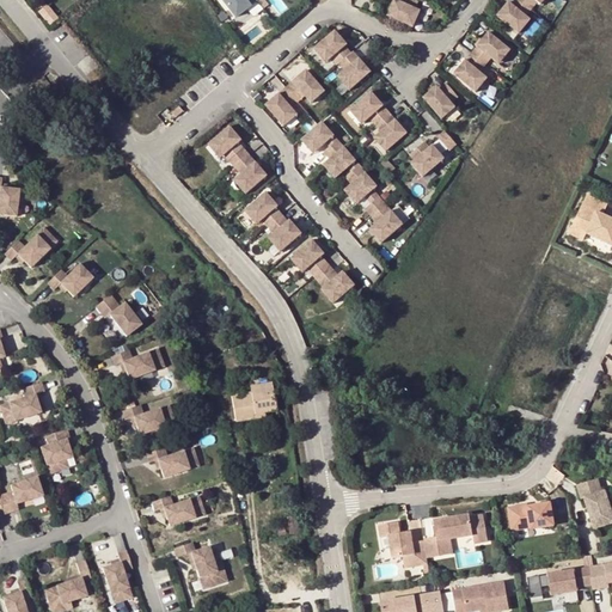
[(220,0),(236,18),(257,1),(256,0),(220,0)]
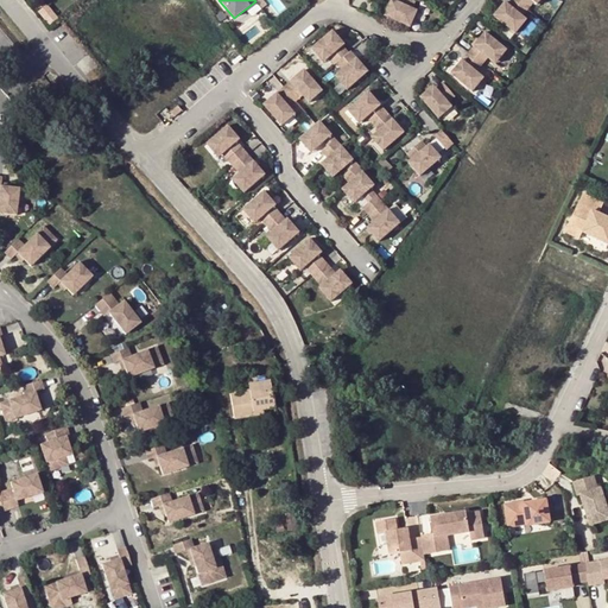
[(263,0),(257,0),(255,1),(263,11),(268,7),(263,0)]
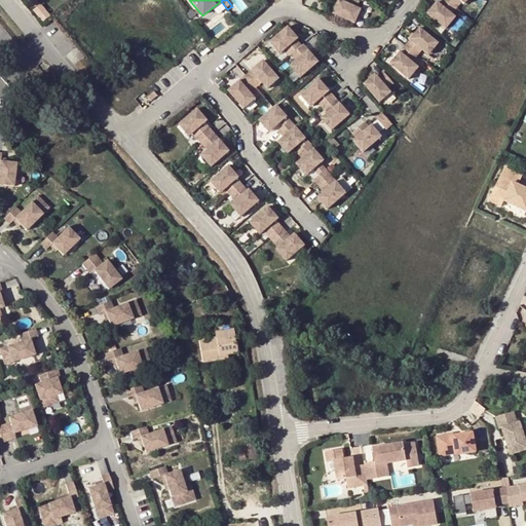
[(340,0),(335,14),(359,24),(365,8),(361,6),(362,3),(354,0),(340,0)]
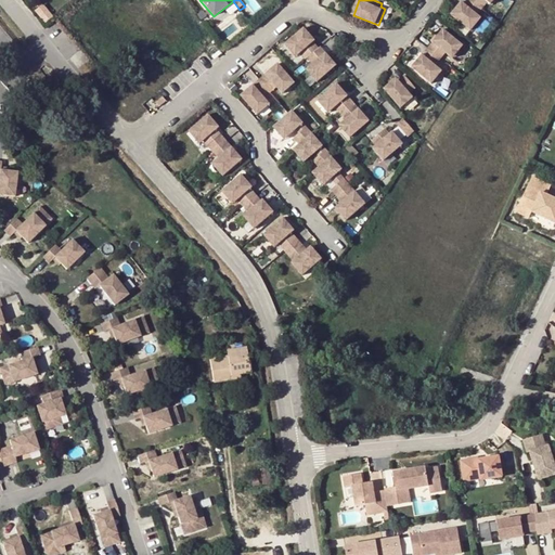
[(463,0),(452,14),(473,30),(483,17),(479,13),(489,2),(491,4),(494,0),(466,0),(465,2),(463,0)]
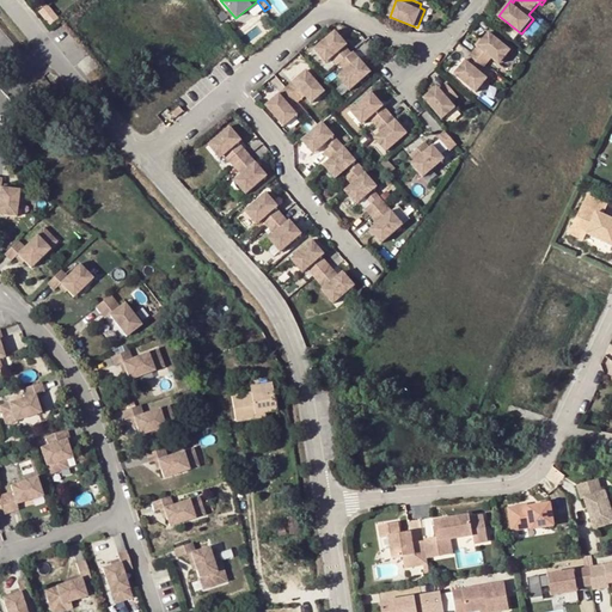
[(47,5),(41,11),(50,24),(56,18),(47,5)]
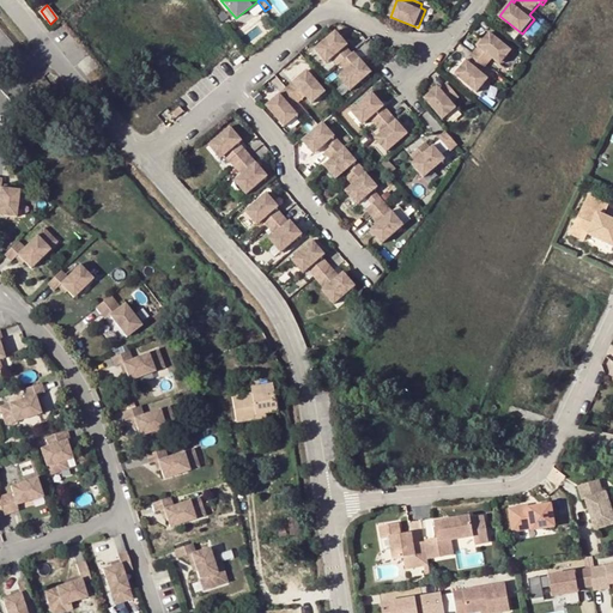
[(224,13),(218,17),(222,24),(228,19),(224,13)]
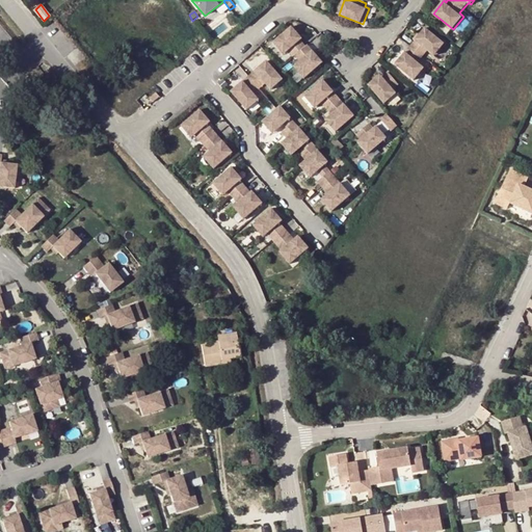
[(294,24),(274,41),(286,54),(290,50),(294,56),(296,54),(300,59),(295,64),(307,78),(325,60),(311,43),(308,45),(302,38),(304,36),(294,24)]
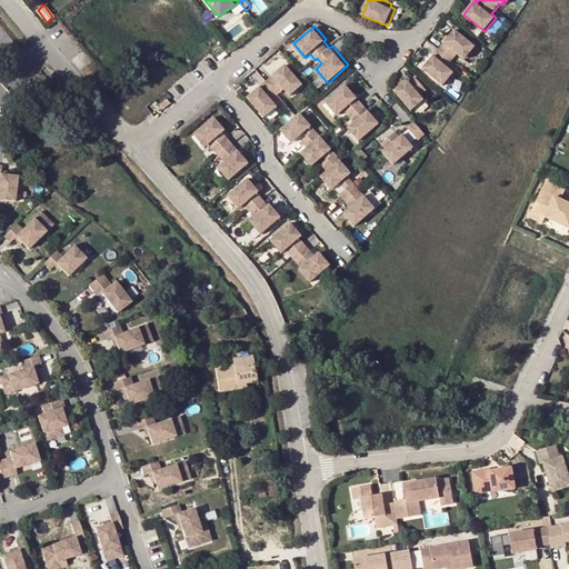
[(456,29),(423,69),(446,87),(457,72),(450,67),(459,55),(467,60),(478,46),(456,29)]
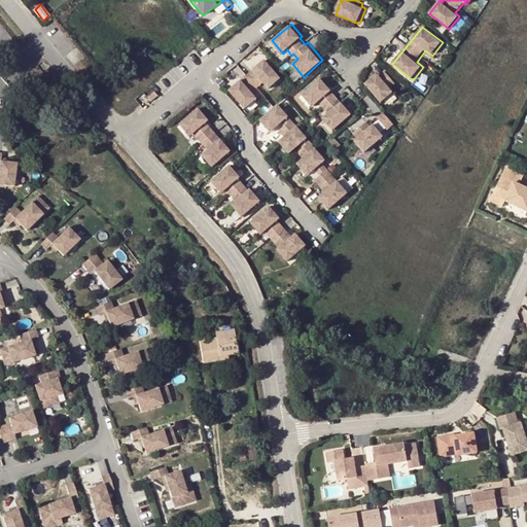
[(265,61),(229,94),(245,112),(258,101),(252,95),(264,84),(269,91),(281,79),(265,61)]
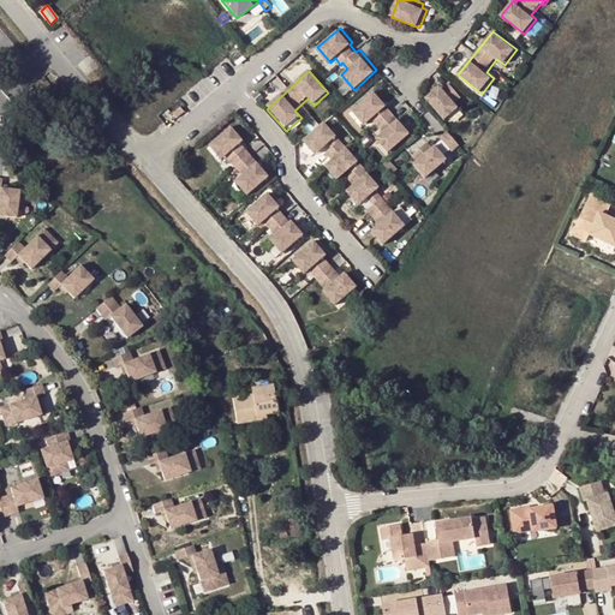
[(441,85),(427,99),(446,121),(461,108),(458,103),(464,97),(451,83),(443,88),(441,85)]
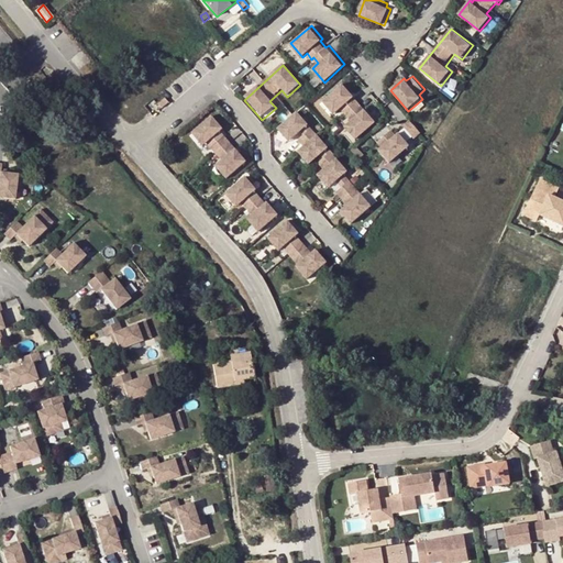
[(342,83),(321,101),(333,116),(341,109),(350,120),(343,127),(356,141),(376,121),(342,83)]
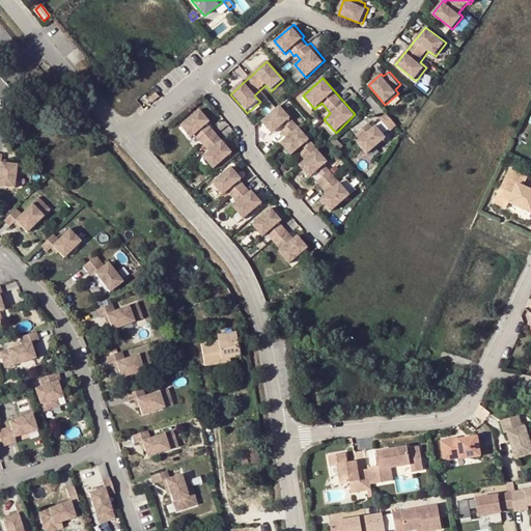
[(144,99),(149,105),(157,98),(152,92),(144,99)]
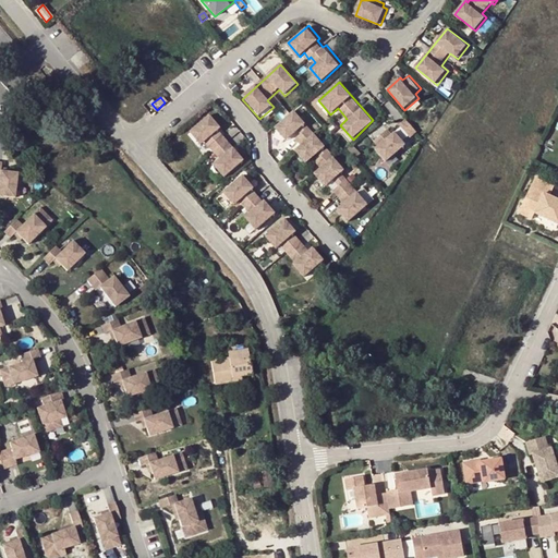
[(295,111),(275,129),(288,142),(300,131),(302,135),(296,140),(301,145),(294,150),(307,164),(319,153),(323,157),(316,162),(320,168),(315,172),(327,186),(336,179),(340,184),(334,190),(346,203),(338,208),(350,222),(371,204),(343,172),(347,169),(295,111)]
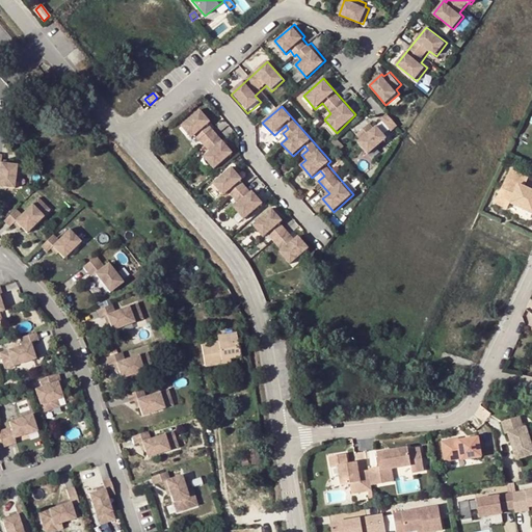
[(200,108),(181,126),(192,139),(196,135),(209,151),(204,156),(215,168),(234,152),(209,124),(211,122),(200,108)]
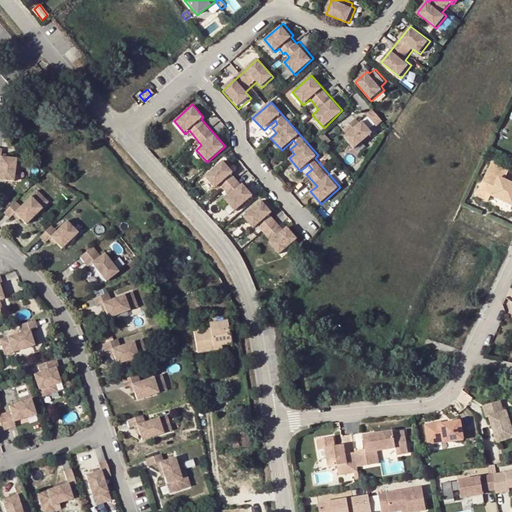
[(374,109),(370,113),(380,126),(385,121),(374,109)]
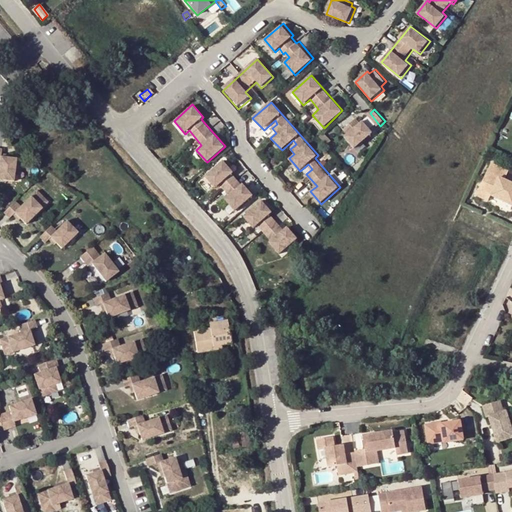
[(344,136),(355,149),(373,133),(362,120),(360,121),(356,117),(343,128),(348,133),(344,136)]
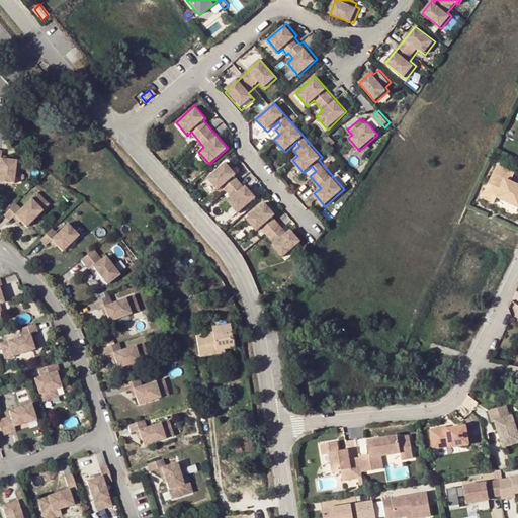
[(0,150),(0,182),(14,184),(17,161),(1,159),(2,151),(0,150)]
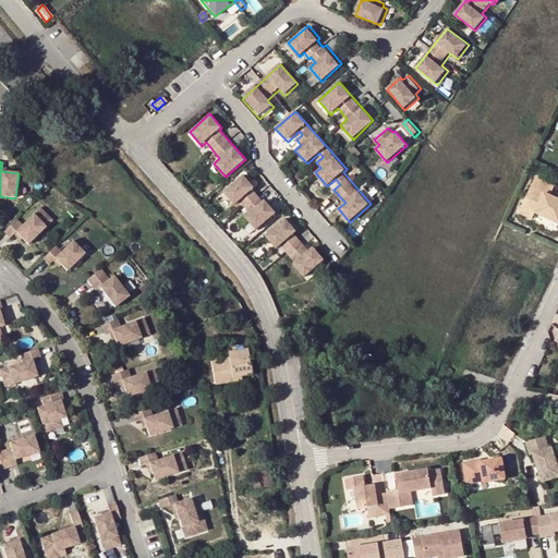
[(241,174),(221,193),(233,206),(240,201),(250,211),(243,217),(255,231),(276,213),(241,174)]
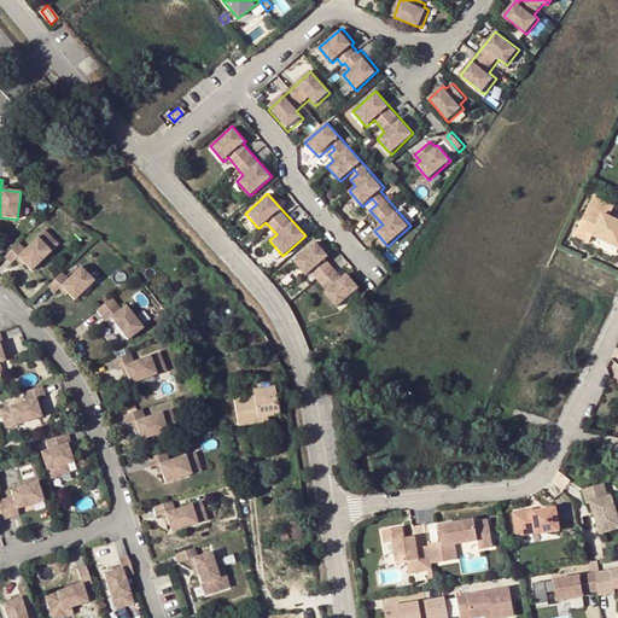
[(613,207),(593,197),(573,237),(589,244),(593,237),(617,248),(617,221),(608,217),(613,207)]
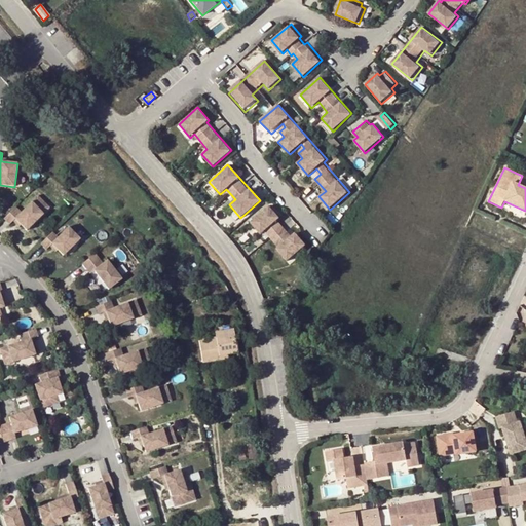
[(3,219),(9,225),(13,222),(15,220),(21,225),(27,231),(49,209),(38,196),(21,213),(15,207),(3,219)]
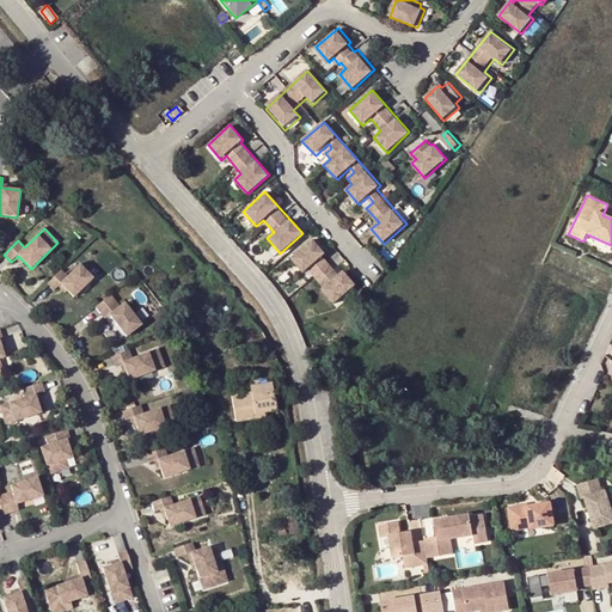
[(308,240),(287,261),(300,275),(307,269),(323,287),(319,289),(332,304),(355,285),(342,270),(338,273),(308,240)]
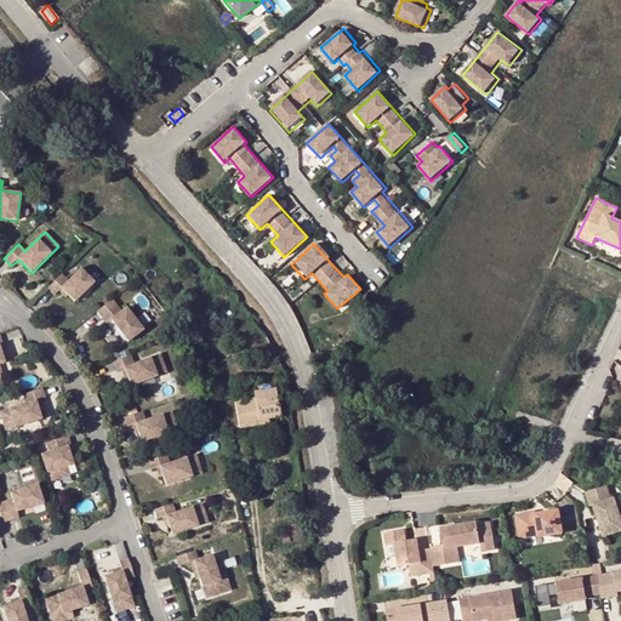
[(47,289),(55,296),(58,291),(61,289),(68,295),(75,302),(95,281),(80,268),(68,280),(62,274),(47,289)]
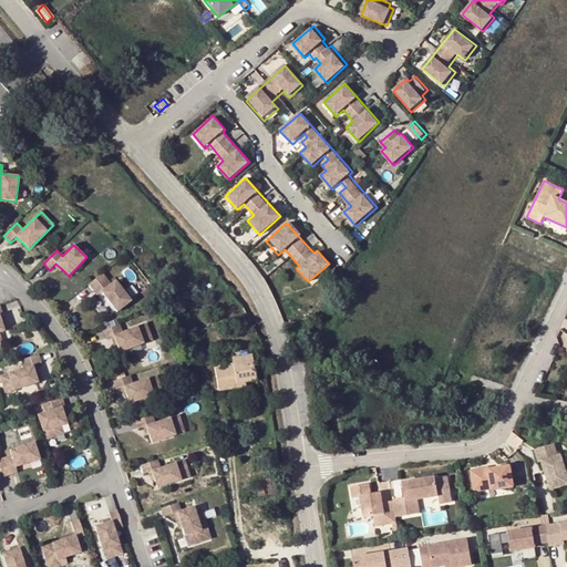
[(55,264),(53,266),(60,272),(62,269),(55,264)]
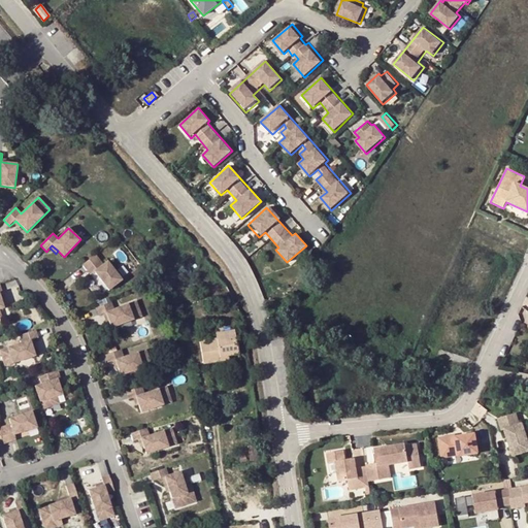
[(81,265),(90,275),(94,272),(108,291),(123,281),(107,261),(103,264),(96,255),(81,265)]
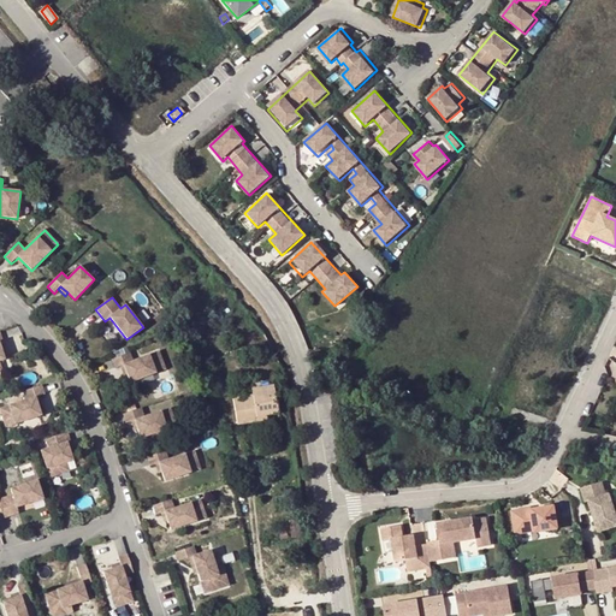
[(111,360),(114,368),(120,367),(123,366),(126,374),(130,383),(166,369),(159,351),(134,361),(130,353),(111,360)]
